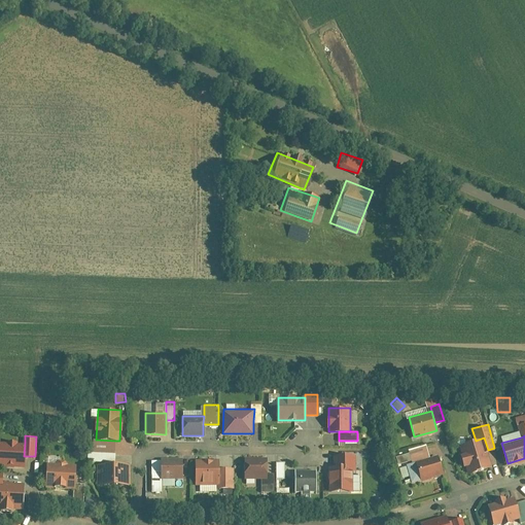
[(467,474),(492,466),(488,450),(484,438),(476,441),(459,445),(467,474)]
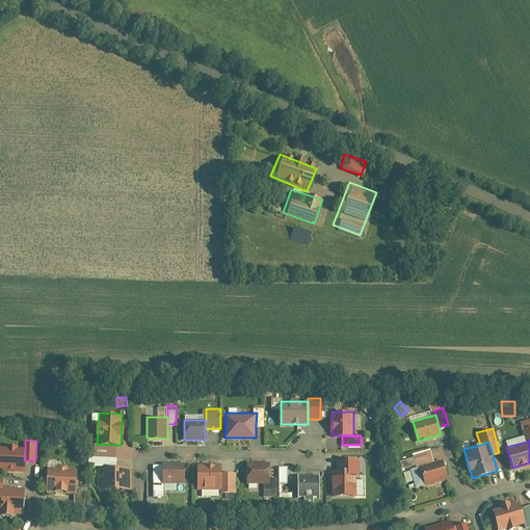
[(114,455),(115,445),(97,444),(94,444),(93,454),(114,455)]
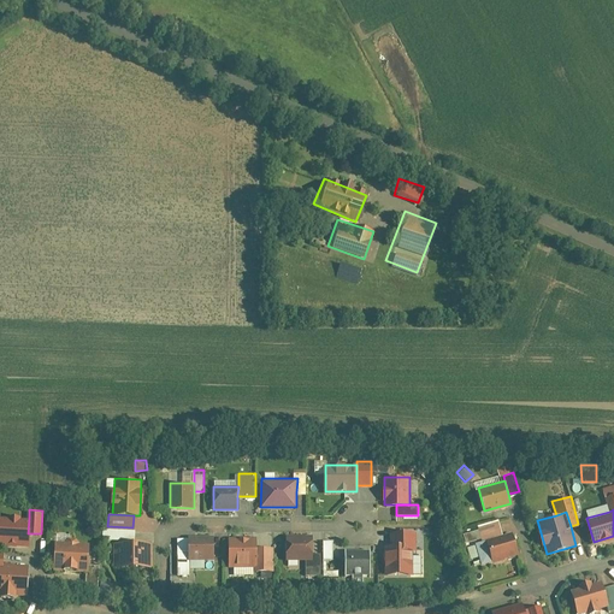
[(0,543),(28,544),(28,533),(29,518),(0,515),(0,543)]
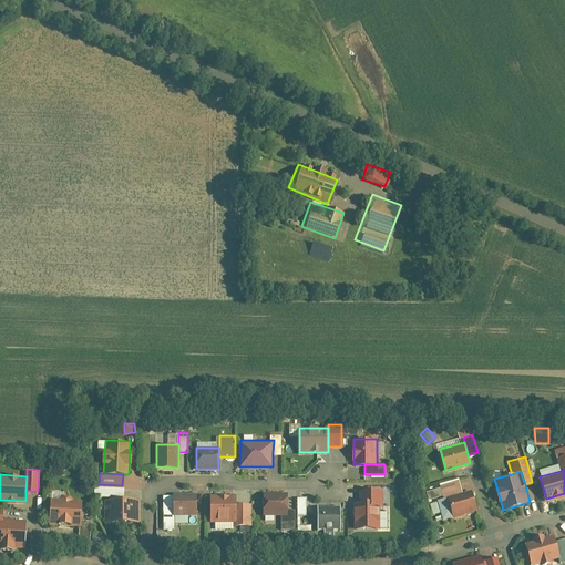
[(443,482),(448,496),(464,492),(460,476),(443,482)]
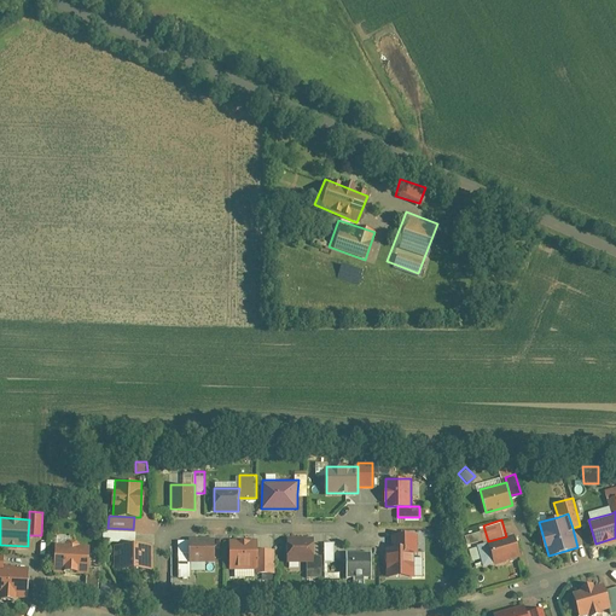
[(133,541),(133,529),(108,528),(104,528),(103,540),(133,541)]
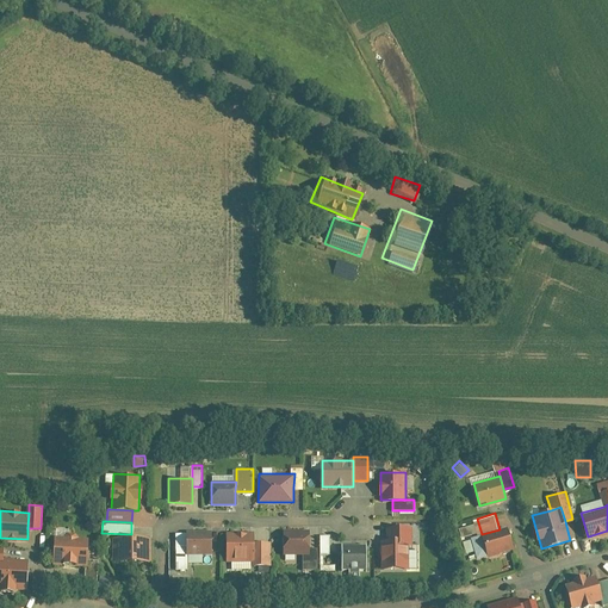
[(386,526),(386,540),(408,540),(411,540),(411,526),(386,526)]
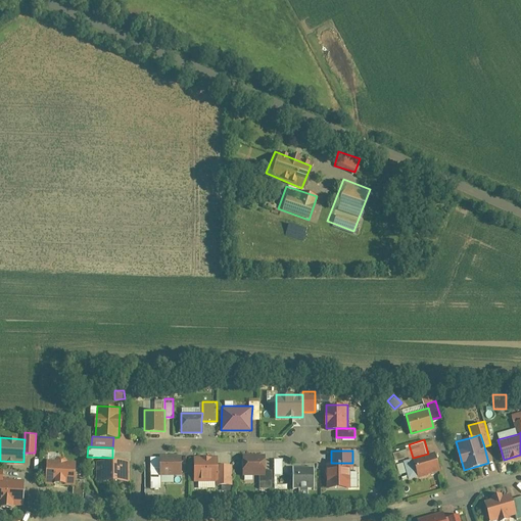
[(413,458),(418,476),(440,469),(435,451),(428,454),(413,458)]
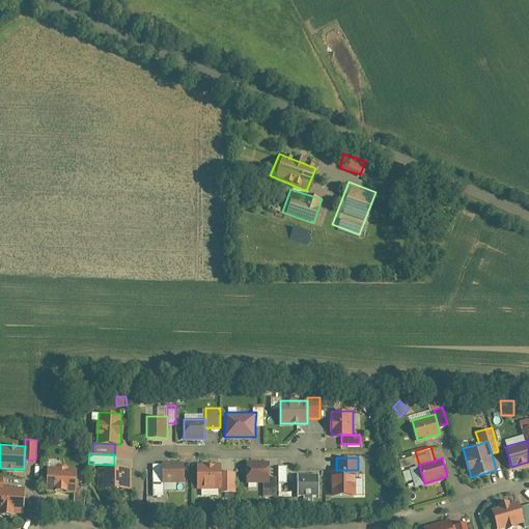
[(184,482),(184,461),(162,461),(162,482),(184,482)]
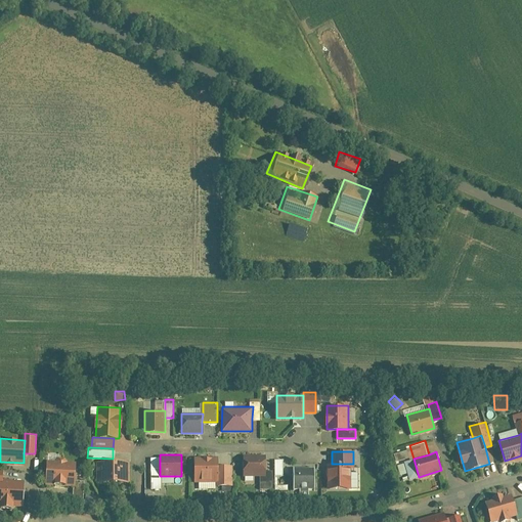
[(265,470),(266,454),(243,454),(243,475),(265,475),(265,470)]
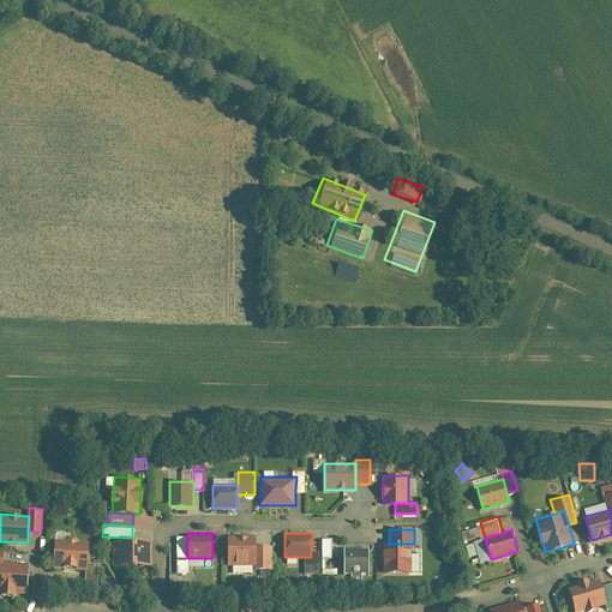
[(255,545),(255,535),(228,534),(227,564),(255,564),(255,545)]
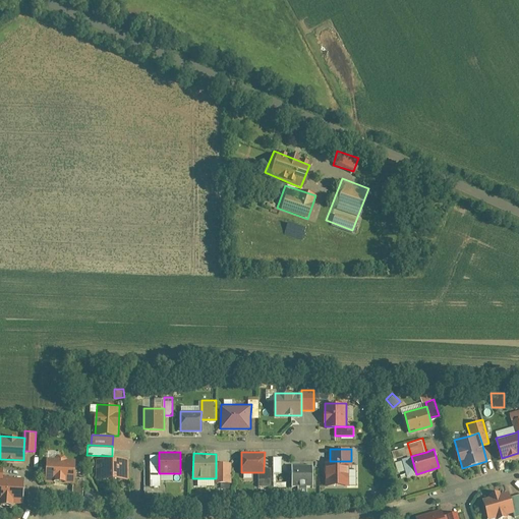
[(273,456),(273,472),(283,472),(283,456),(273,456)]
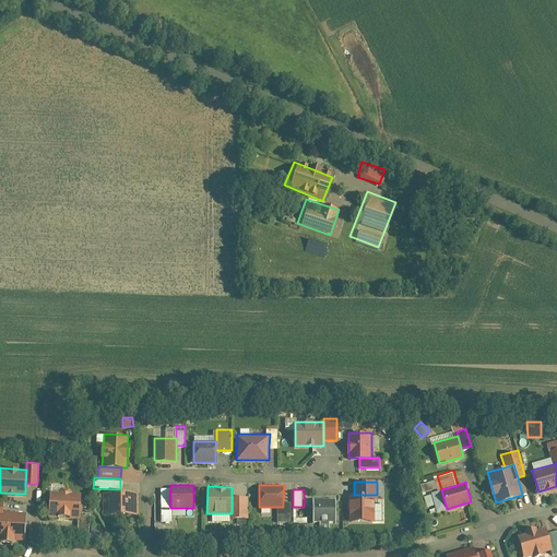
[(80,511),(81,493),(49,490),(48,517),(80,518),(80,511)]
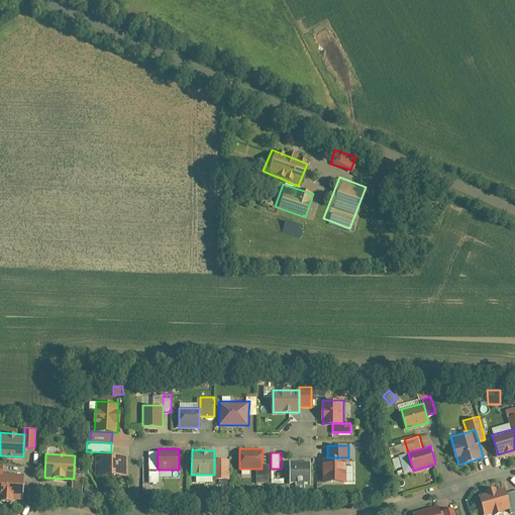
[(128,456),(96,454),(95,474),(127,475),(128,456)]
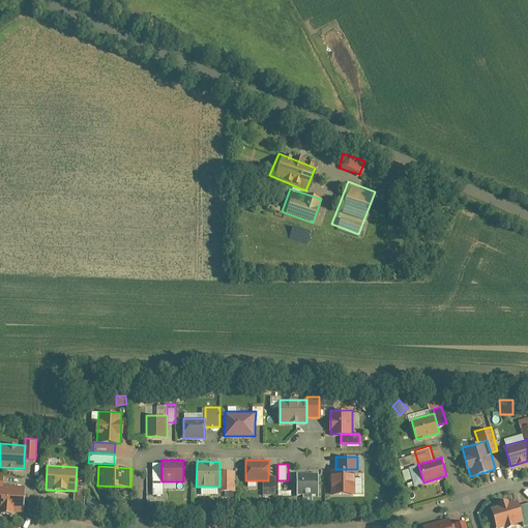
[(335,469),(331,469),(331,494),(355,494),(354,469),(335,469)]
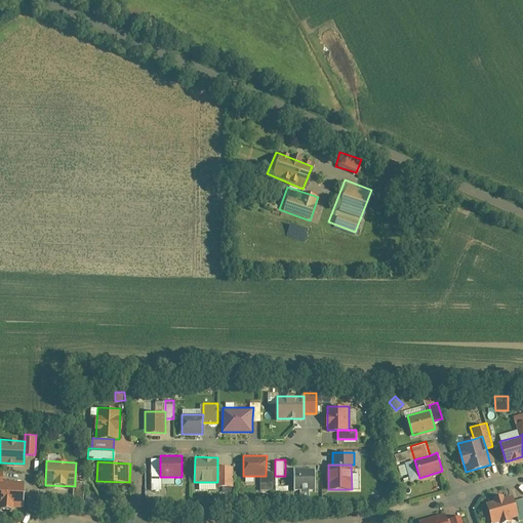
[(233,466),(217,466),(217,482),(217,485),(232,485),(233,466)]
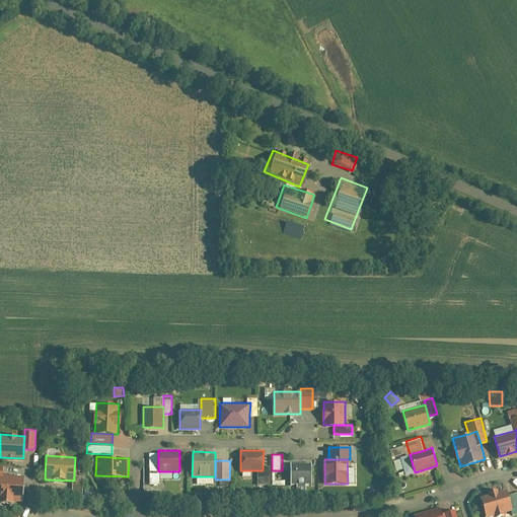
[(311,485),(310,462),(292,462),(292,485),(311,485)]
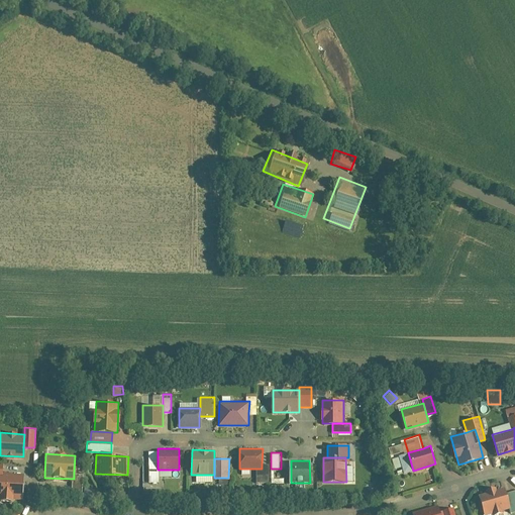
[(0,498),(22,500),(23,474),(2,473),(0,473),(0,498)]
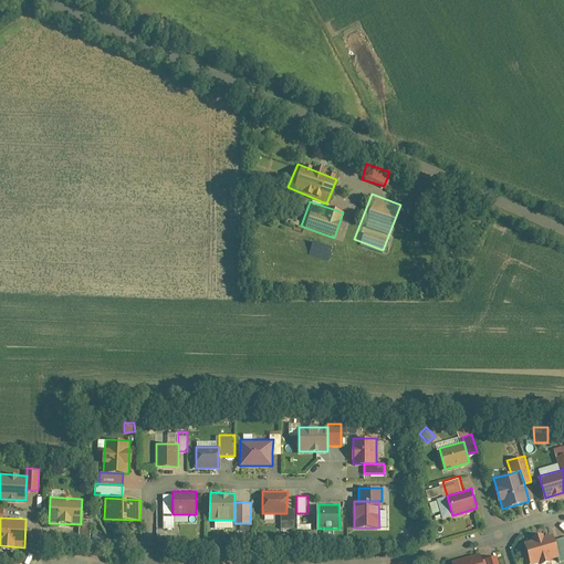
[(91,519),(81,518),(81,524),(80,538),(90,539),(91,519)]
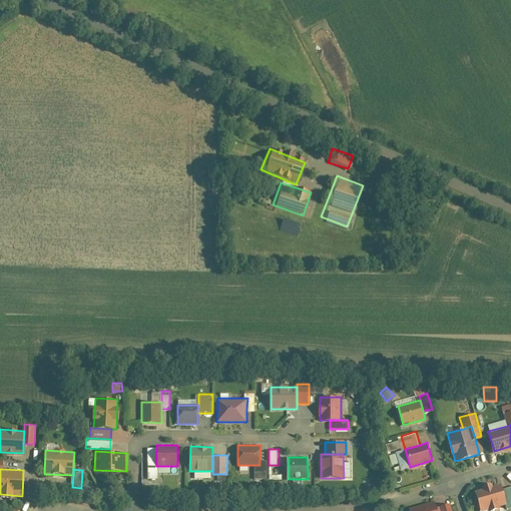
[(475,488),(480,510),(506,504),(502,488),(501,482),(475,488)]
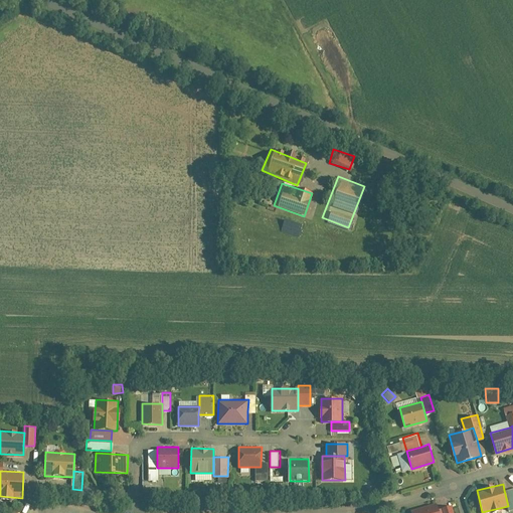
[(512,487),(504,490),(508,506),(509,510),(512,509),(512,487)]
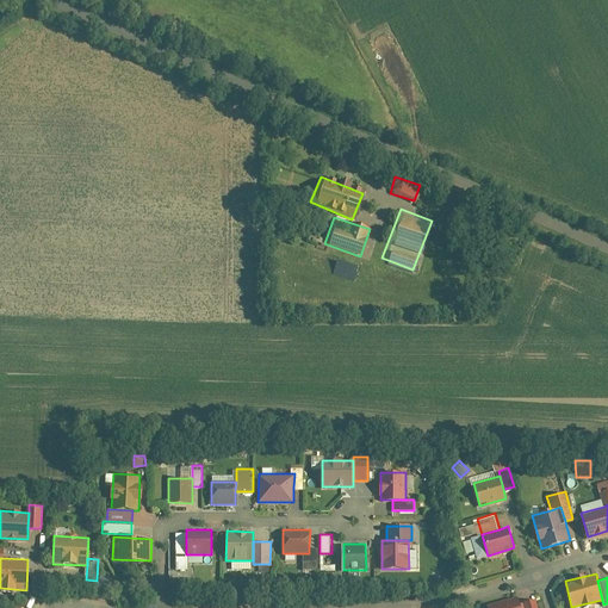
[(488,607),(520,607),(517,596),(488,605),(488,607)]
